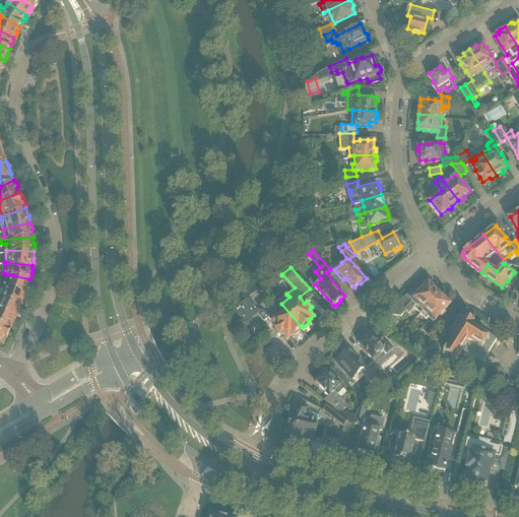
[(310,278),(315,284),(321,278),(316,272),(310,278)]
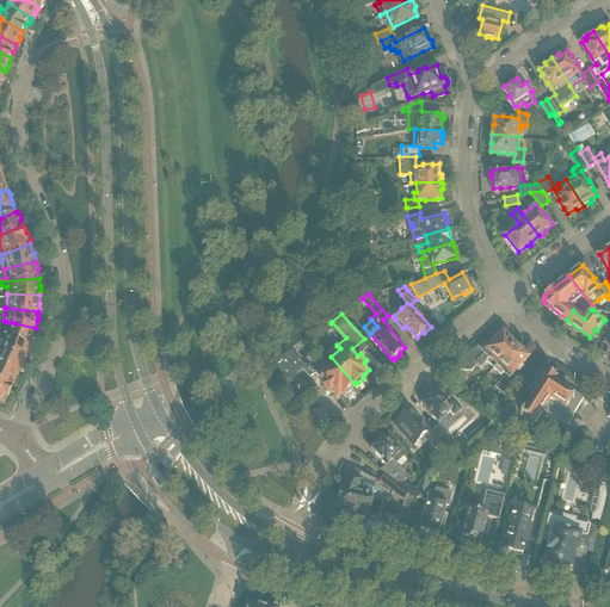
[(0,326),(0,327),(0,332),(1,333),(31,344),(34,338),(36,335),(37,332),(36,329),(36,328),(14,323),(12,330),(0,326)]
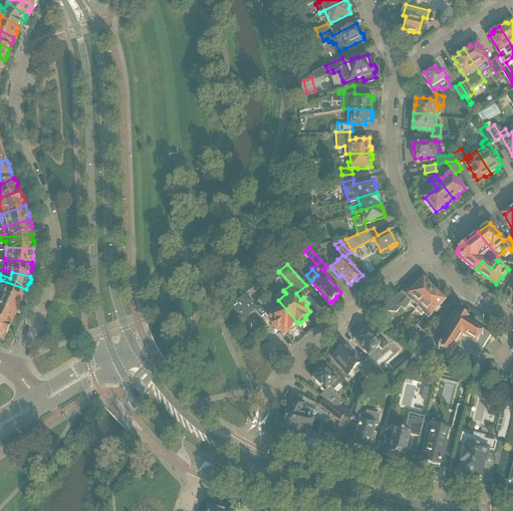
[(409,302),(416,308),(434,289),(433,288),(434,286),(431,284),(430,284),(424,279),(420,283),(419,282),(413,288),(414,289),(407,297),(401,291),(386,305),(390,310),(398,310),(403,305),(405,307),(409,302)]
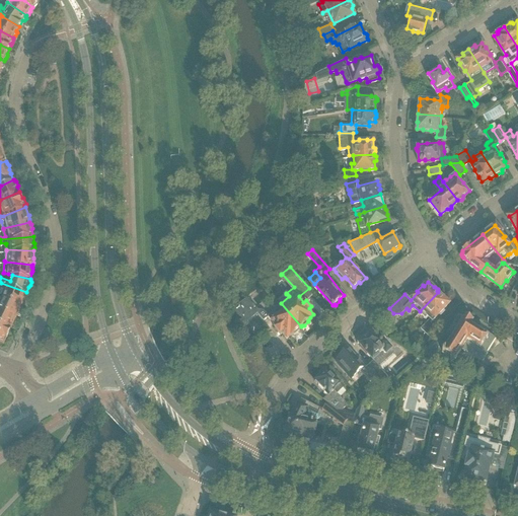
[(0,284),(0,285),(0,295),(2,296),(22,304),(26,292),(1,283),(0,284)]
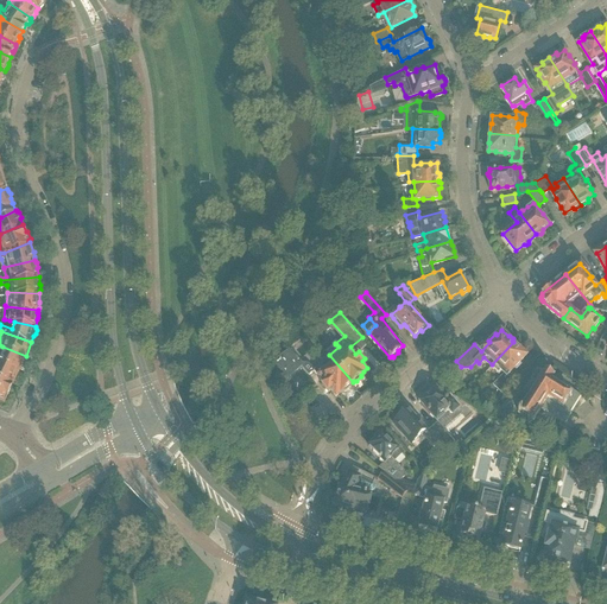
[(513,342),(492,364),(500,373),(501,370),(503,373),(506,375),(514,367),(516,367),(522,360),(523,358),(526,354),(523,350),(519,348),(520,345),(517,343),(514,343),(513,342)]
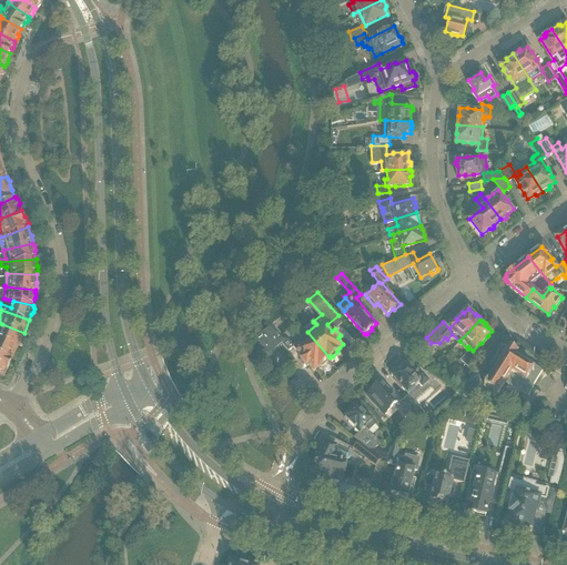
[(1,325),(0,328),(0,338),(18,346),(24,333),(2,324),(1,325)]
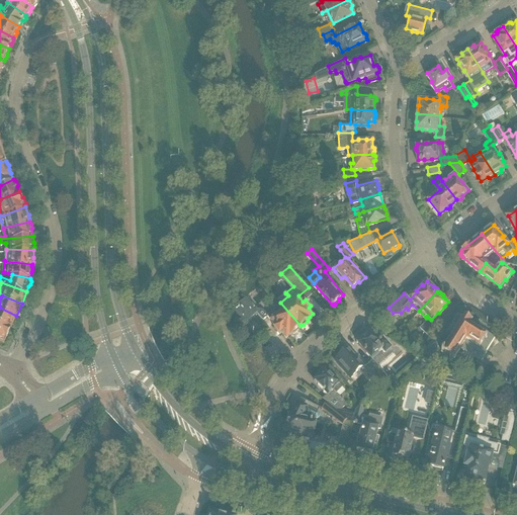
[(237,306),(234,309),(244,320),(245,322),(258,311),(256,310),(254,307),(255,307),(254,305),(247,297),(236,305),(237,306)]
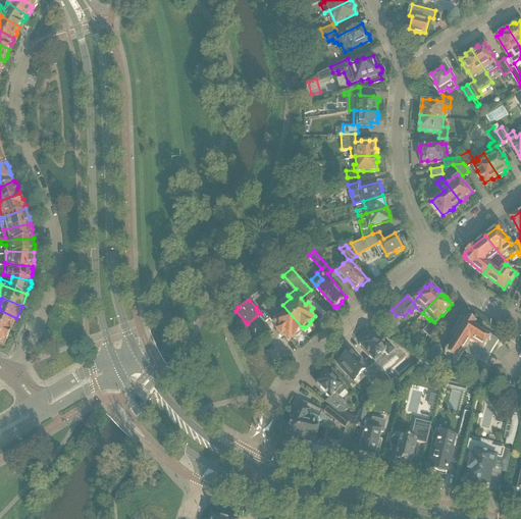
[(274,312),(269,316),(273,320),(278,326),(276,328),(281,335),(284,333),(289,339),(293,335),(293,336),(296,334),(297,334),(302,330),(302,329),(303,328),(282,305),(276,310),(274,312)]
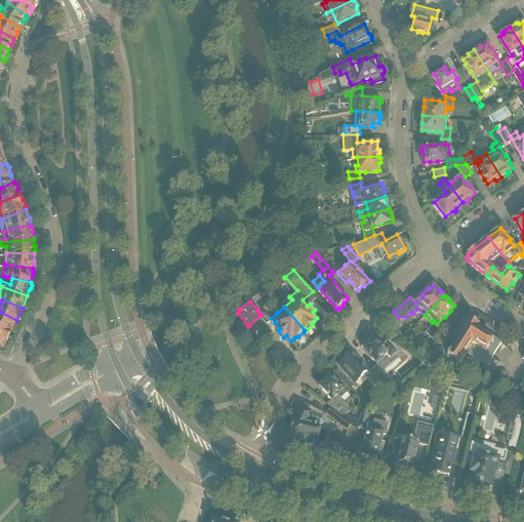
[(0,312),(0,325),(10,331),(16,320),(0,312)]
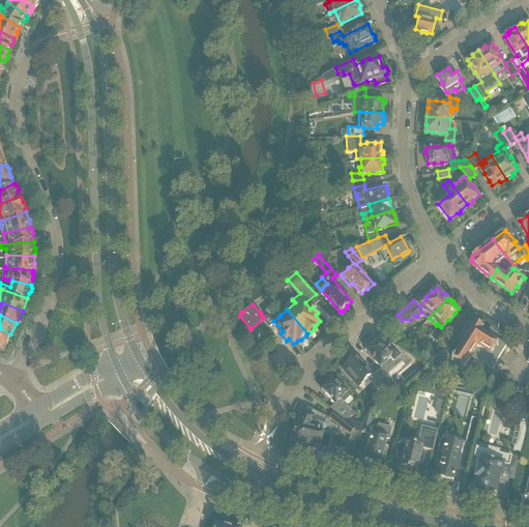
[(266,316),(264,318),(269,325),(273,321),(270,317),(266,316)]
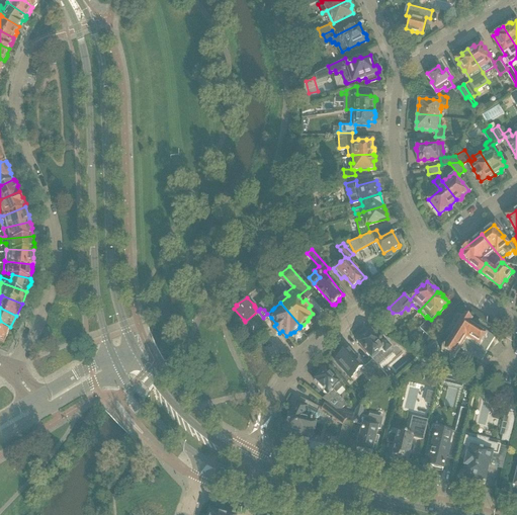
[(448,343),(437,336),(430,348),(441,355),(443,351),(455,359),(462,347),(482,359),(483,359),(488,350),(487,350),(495,336),(478,325),(476,323),(475,324),(463,317),(462,320),(457,317),(453,324),(458,326),(448,343)]
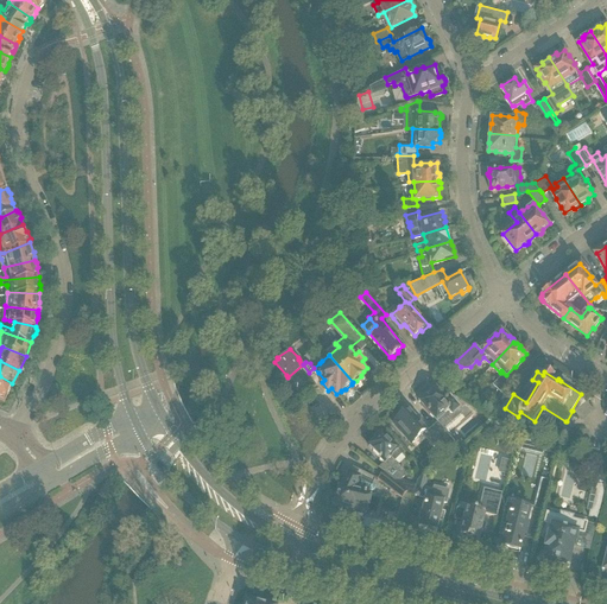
[(0,396),(5,399),(12,383),(0,376),(0,396)]
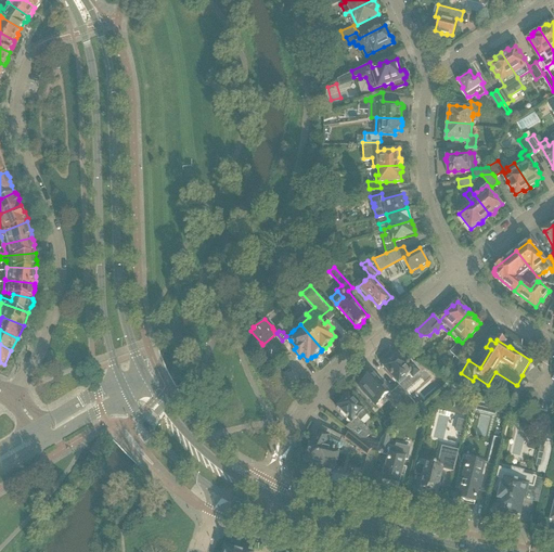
[(389,357),(382,363),(389,371),(400,384),(396,388),(398,392),(410,405),(414,400),(404,389),(415,380),(413,377),(420,372),(419,370),(412,361),(411,362),(408,359),(406,361),(399,354),(391,360),(389,357)]
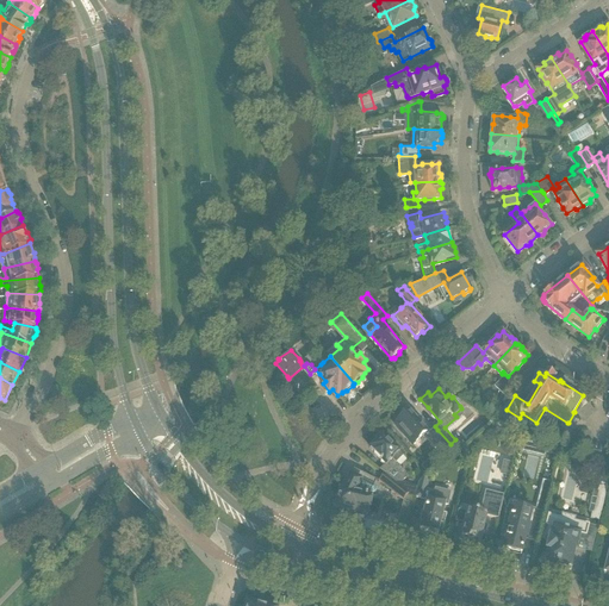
[(411,438),(415,442),(426,432),(446,456),(454,449),(437,430),(435,426),(429,431),(423,424),(417,417),(416,417),(410,410),(408,412),(405,412),(402,414),(402,417),(396,422),(399,426),(399,428),(410,439),(411,438)]
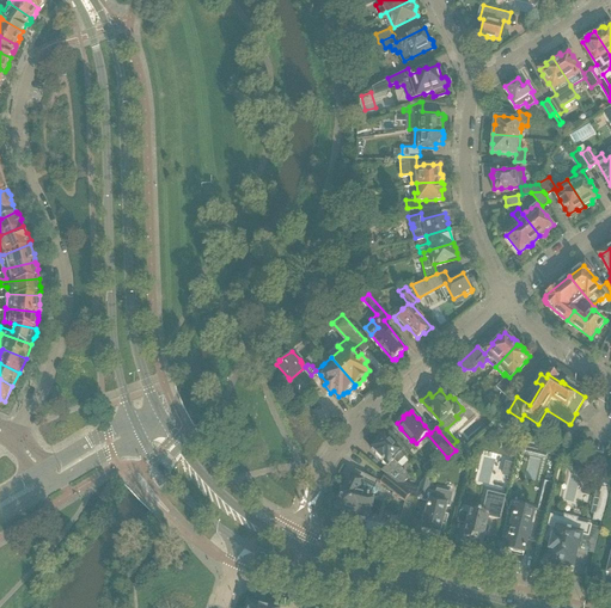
[(496,423),(517,431),(518,427),(499,418),(496,423)]
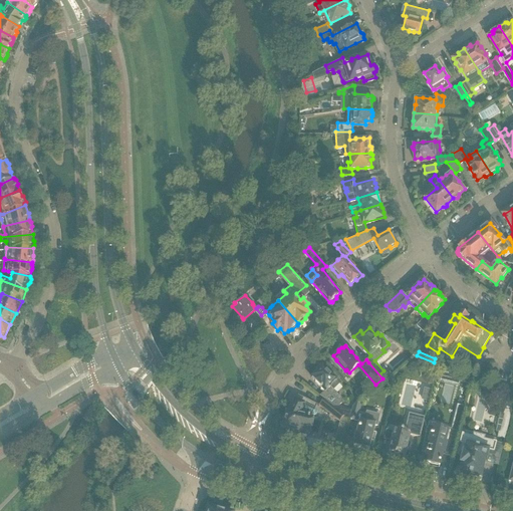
[(339,405),(339,400),(333,394),(337,390),(334,388),(340,381),(323,364),(322,365),(321,364),(318,367),(319,368),(312,375),(316,379),(325,389),(320,394),(325,398),(334,405),(339,405)]
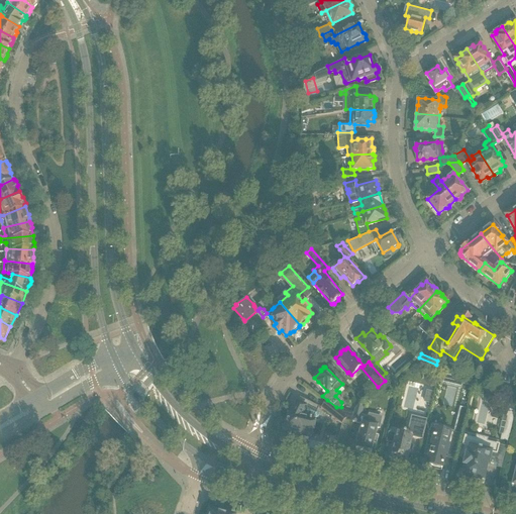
[(446,373),(444,380),(446,381),(448,381),(462,385),(465,378),(446,373)]
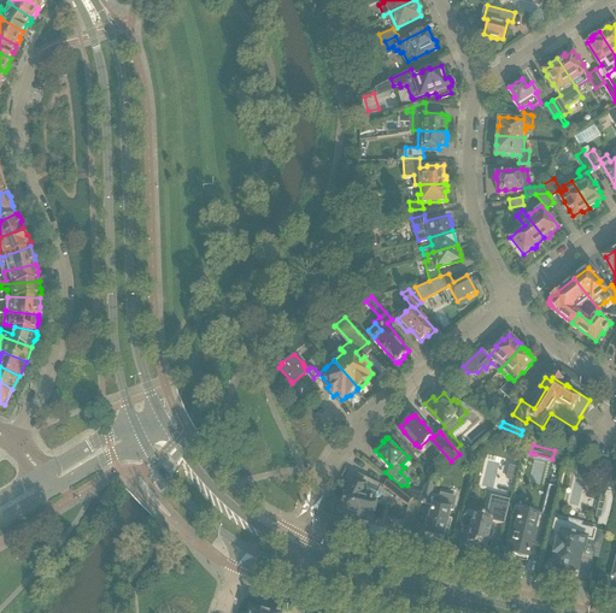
[(516,477),(520,464),(511,463),(509,476),(516,477)]
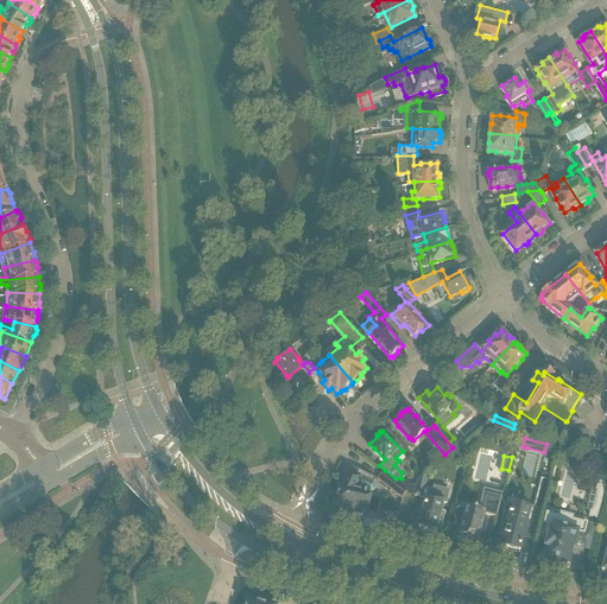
[(333,498),(333,500),(333,501),(334,502),(334,503),(335,503),(336,503),(346,507),(346,509),(356,513),(358,508),(368,512),(372,494),(370,494),(371,489),(372,489),(374,489),(377,487),(377,484),(375,482),(374,481),(377,476),(370,472),(354,465),(351,471),(342,487),(341,485),(339,494),(337,494),(336,494),(336,495),(335,495),(334,495),(334,496),(333,497),(333,498)]
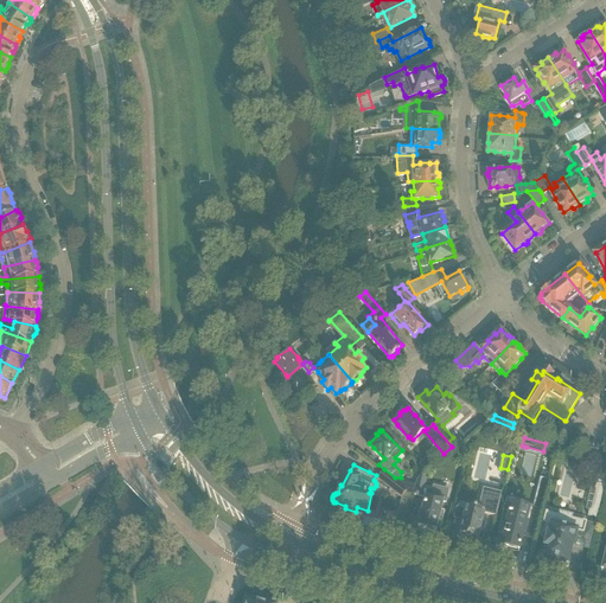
[(384,469),(378,475),(403,495),(407,489),(414,492),(416,481),(401,478),(395,478),(384,469)]
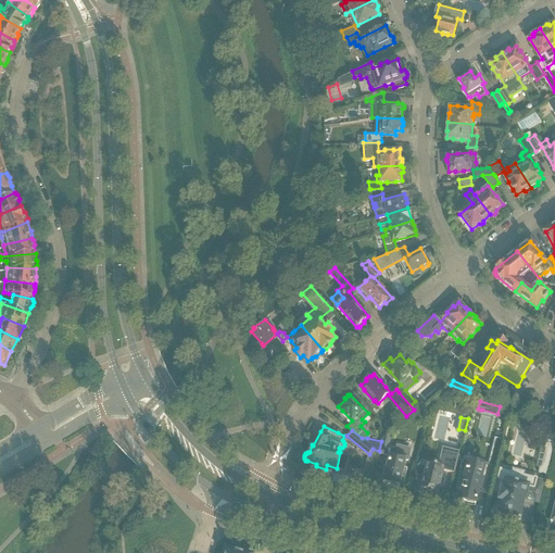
[(381,441),(379,451),(390,453),(389,461),(387,461),(385,473),(386,473),(383,480),(401,485),(403,476),(406,476),(408,467),(405,467),(407,459),(410,459),(412,447),(398,442),(396,445),(390,444),(392,435),(387,434),(386,434),(382,437),(381,441)]
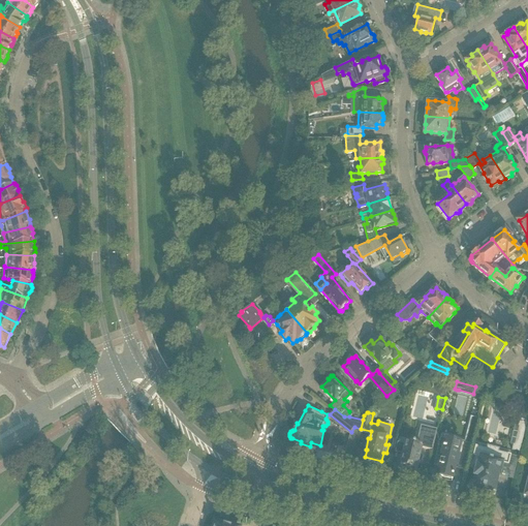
[(521,412),(519,424),(526,426),(527,420),(527,414),(521,412)]
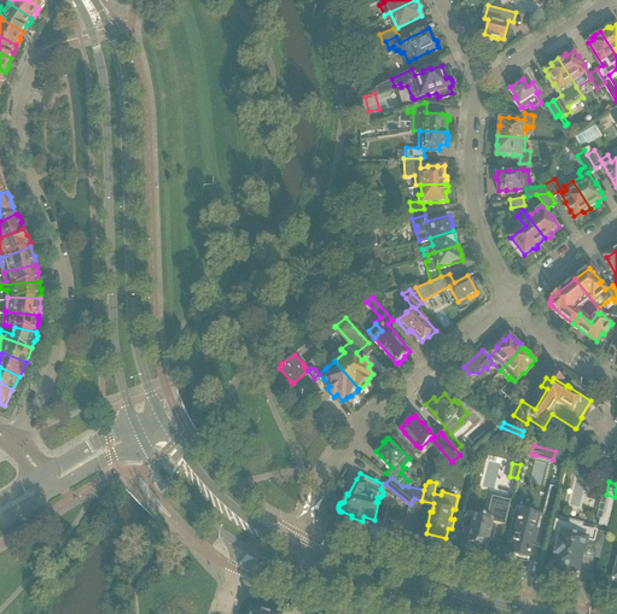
[(466,514),(463,526),(472,528),(471,531),(469,543),(473,544),(473,545),(482,548),(482,547),(487,548),(494,520),(505,522),(511,500),(494,495),(488,518),(476,515),(475,516),(466,514)]
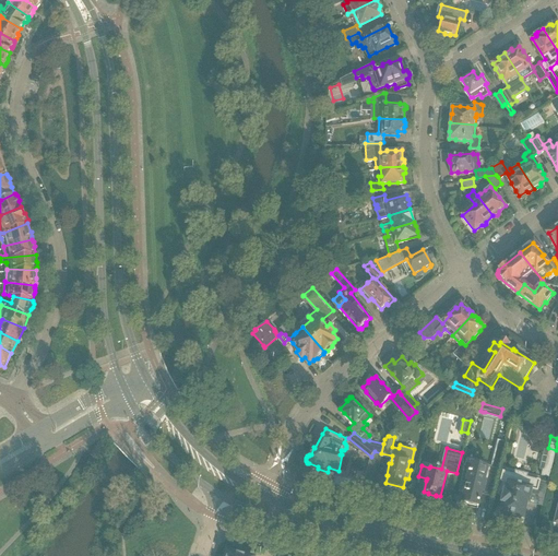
[(464,468),(462,480),(466,481),(462,501),(478,505),(486,476),(497,478),(499,470),(503,452),(496,450),(493,464),(484,462),(483,465),(466,461),(465,463),(464,463),(463,466),(464,466),(464,468)]
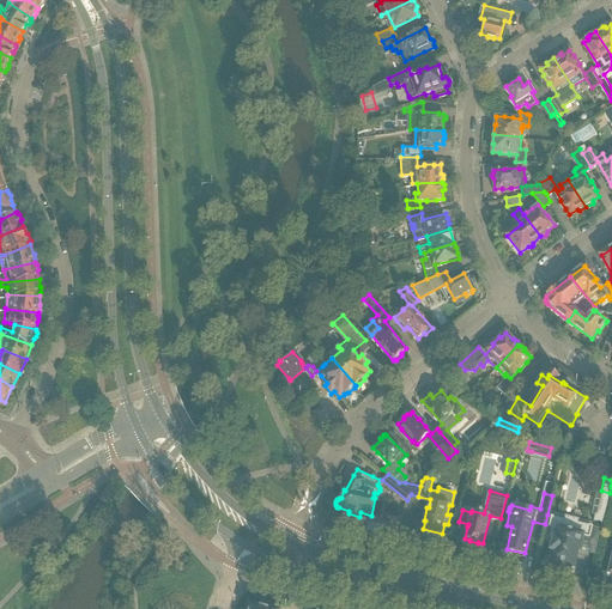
[(561,562),(561,566),(559,566),(573,570),(579,544),(580,544),(582,535),(591,536),(593,524),(579,521),(579,519),(579,517),(565,515),(564,518),(552,515),(549,525),(549,527),(550,527),(551,527),(549,536),(553,537),(555,539),(551,549),(552,550),(553,550),(551,560),(561,562)]
